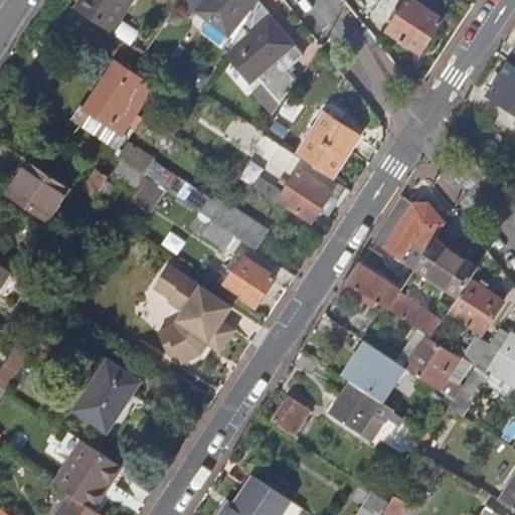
[(82,0),(77,8),(113,31),(133,0),(82,0)]
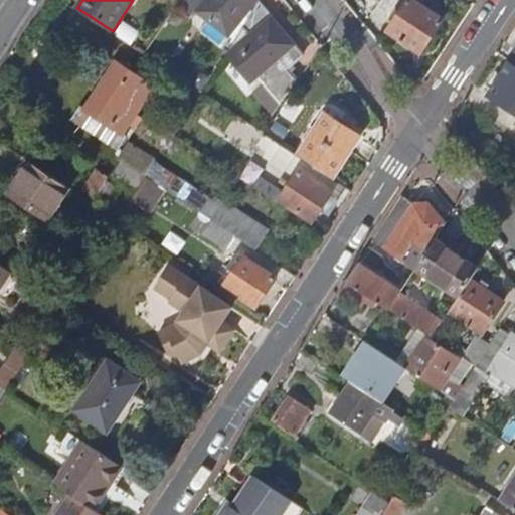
[(201,0),(212,7),(208,16),(230,30),(244,10),(246,11),(253,0),(201,0)]
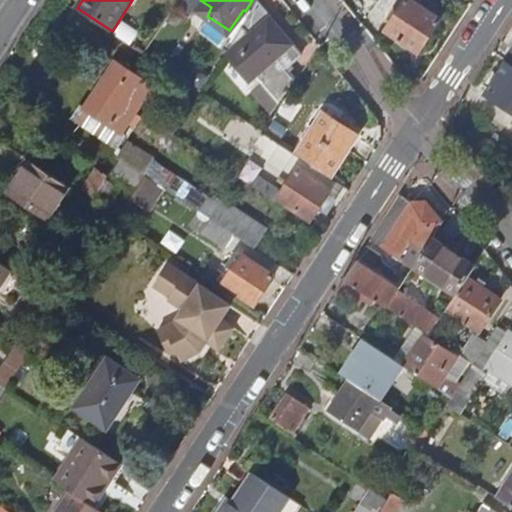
[(440,18),(410,0),(406,0),(386,30),(419,52),(440,18)]
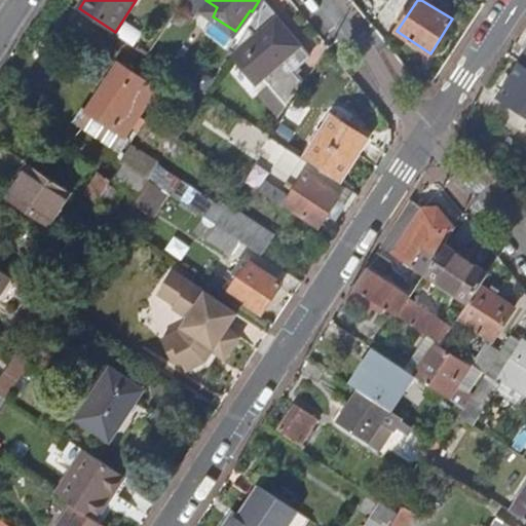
[(264,77),(270,85),(287,105),(303,80),(293,67),(307,55),(277,19),(257,34),(250,26),(232,51),(258,82),(264,77)]
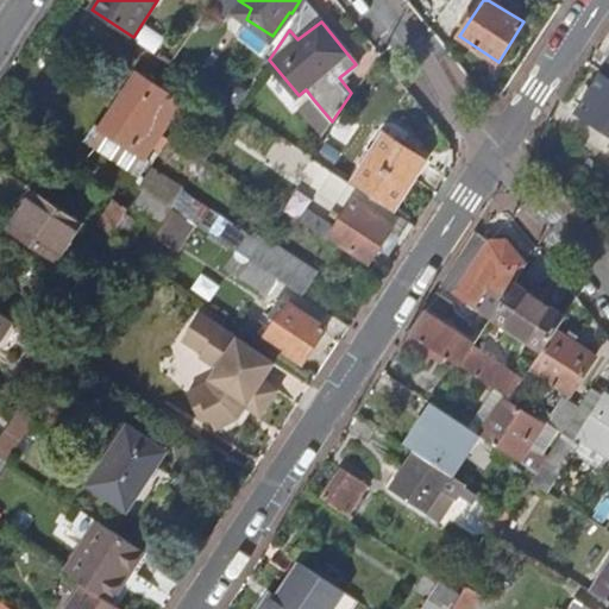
[(608,136),(608,76),(603,73),(576,114),(608,136)]
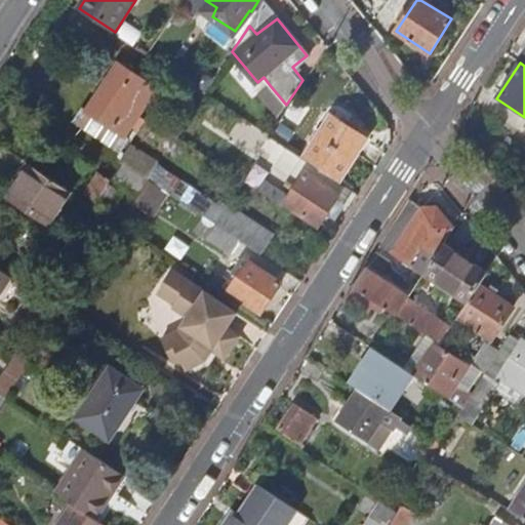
[(89,110),(126,134),(156,88),(120,64),(89,110)]
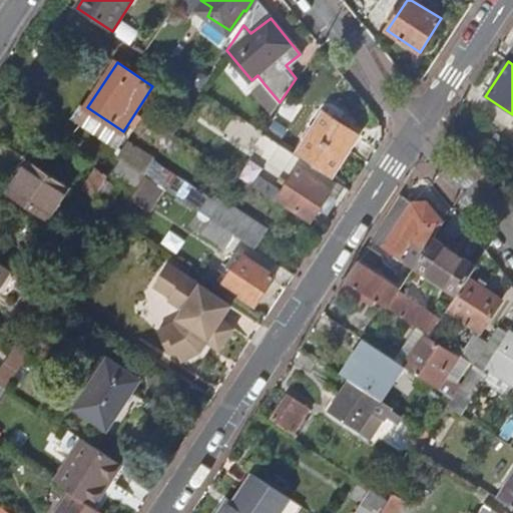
[(270,110),(280,102),(264,83),(253,91),(270,110)]
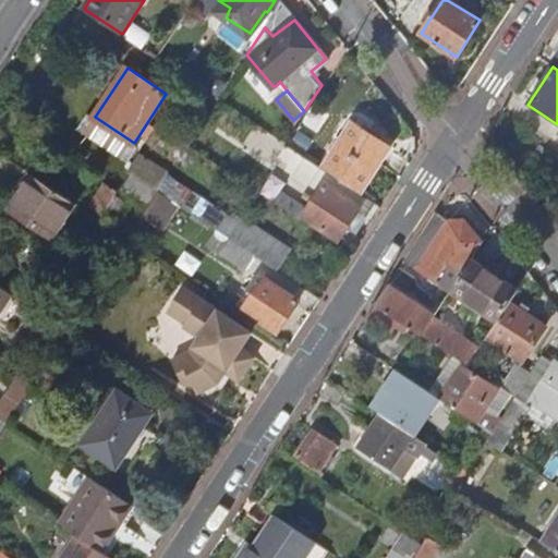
[(352,123),(322,168),(360,194),(389,148),(352,123)]
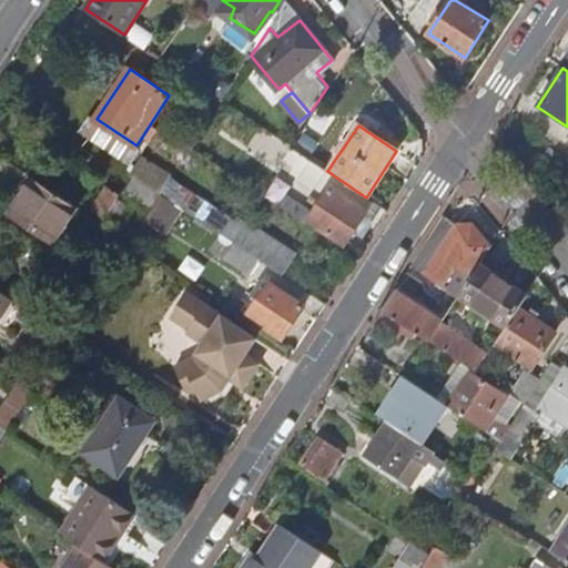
[(52,241),(77,206),(34,178),(10,213),(52,241)]
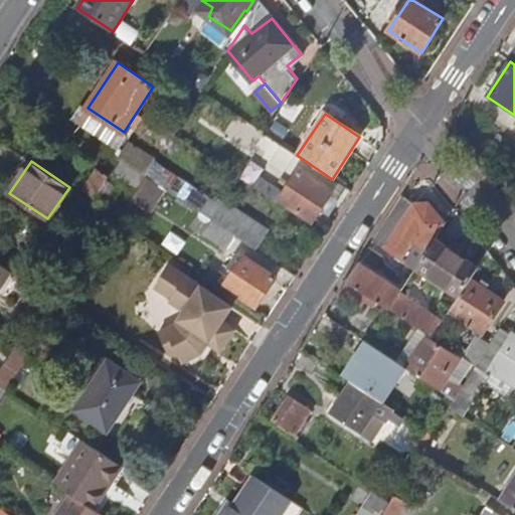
[(111,174),(138,191),(146,179),(119,161),(111,174)]
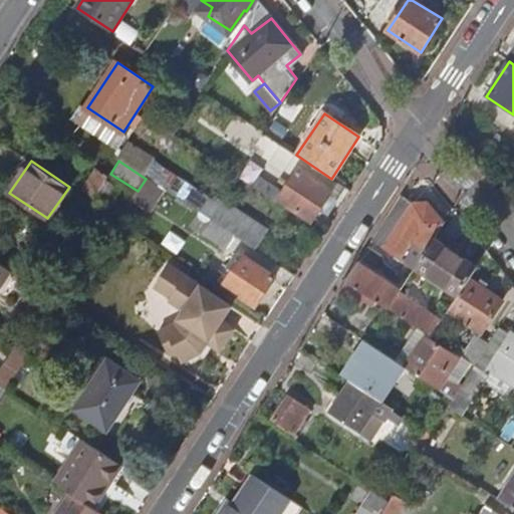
[(156,166),(147,179),(210,221),(233,236),(252,249),(265,231),(222,202),(218,207),(156,166)]
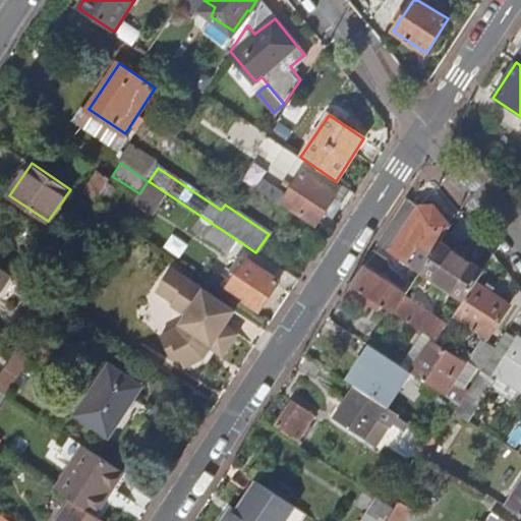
[(262,181),(254,190),(279,207),(281,205),(316,229),(337,197),(302,174),(286,197),(262,181)]
